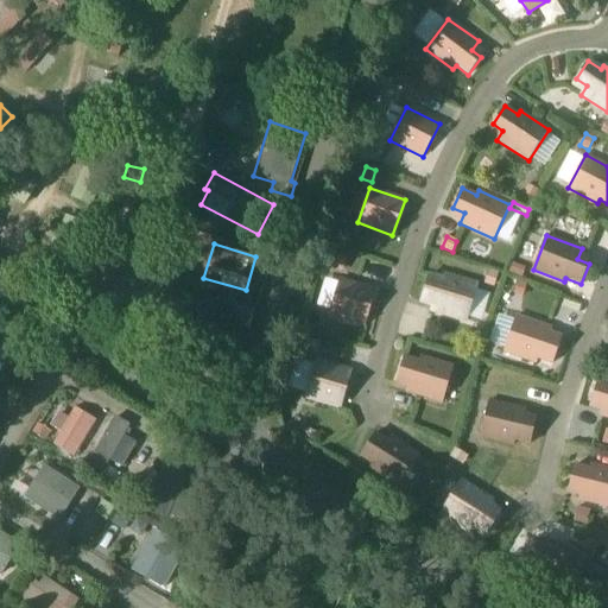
[(336,254),(333,268),(343,272),(347,258),(336,254)]
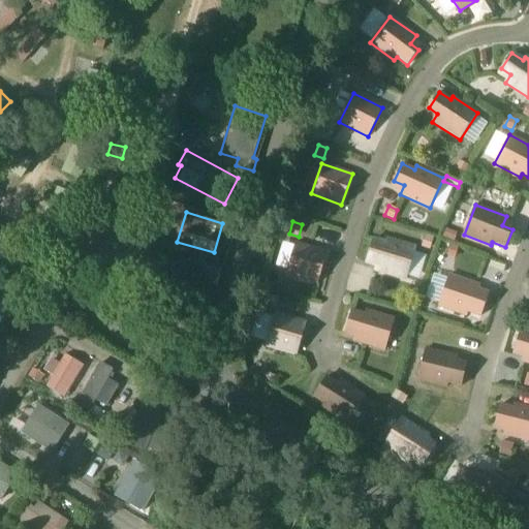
[(430,250),(435,238),(426,235),(421,247),(430,250)]
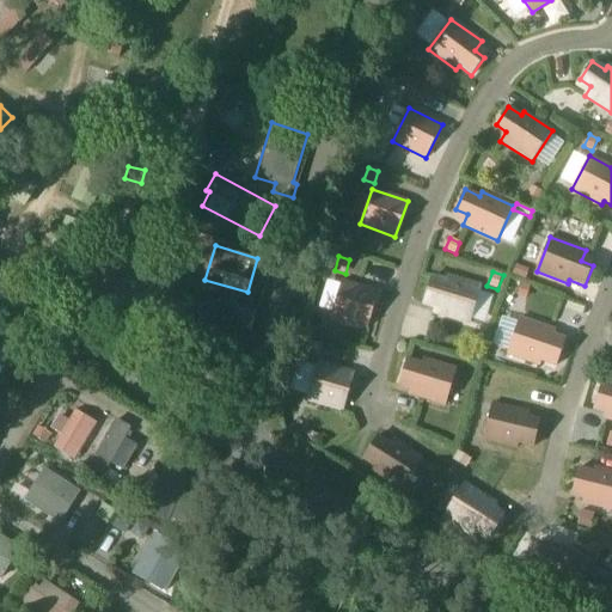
[(470,323),(481,287),(448,276),(447,281),(432,276),(426,298),(438,301),(434,312),(470,323)]
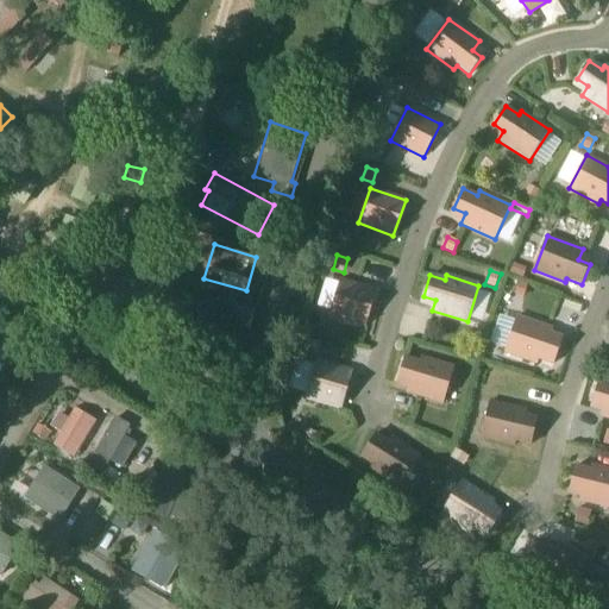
[(365,326),(376,290),(340,280),(330,315),(365,326)]
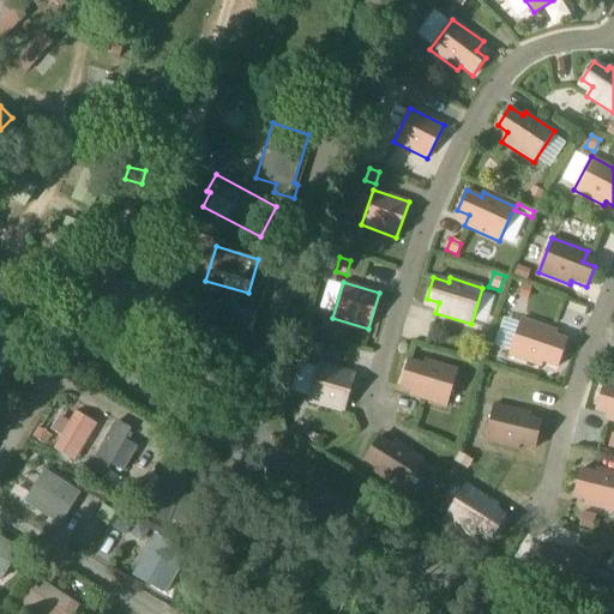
[(523,283),(518,296),(528,300),(533,287),(523,283)]
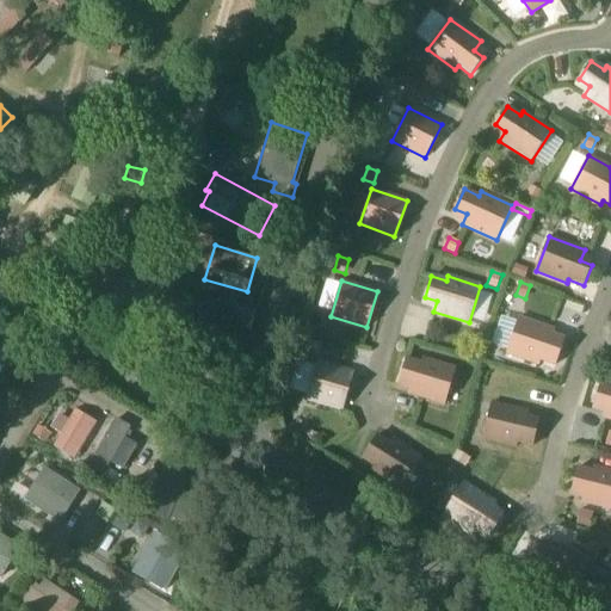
[(555,365),(562,344),(550,340),(554,329),(519,318),(506,353),(538,364),(541,359),(555,365)]
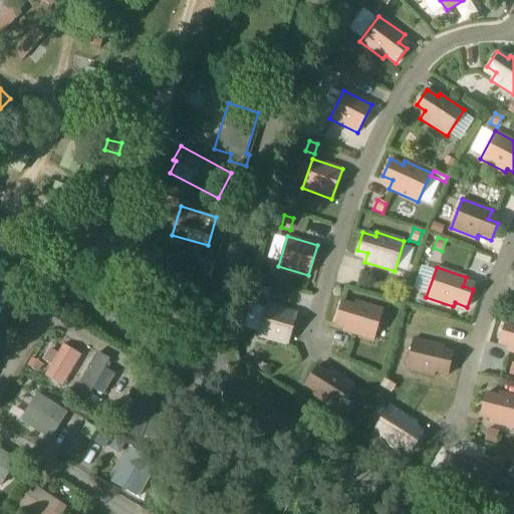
[(373,339),(383,309),(355,301),(354,305),(341,301),(336,319),(346,322),(343,330),(373,339)]
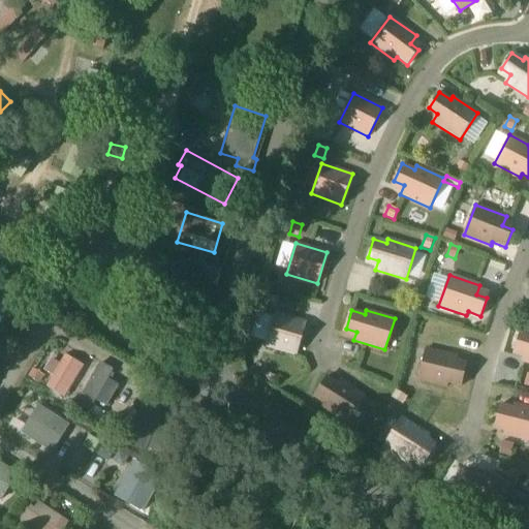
[(251,338),(266,340),(269,313),(254,311),(251,338)]
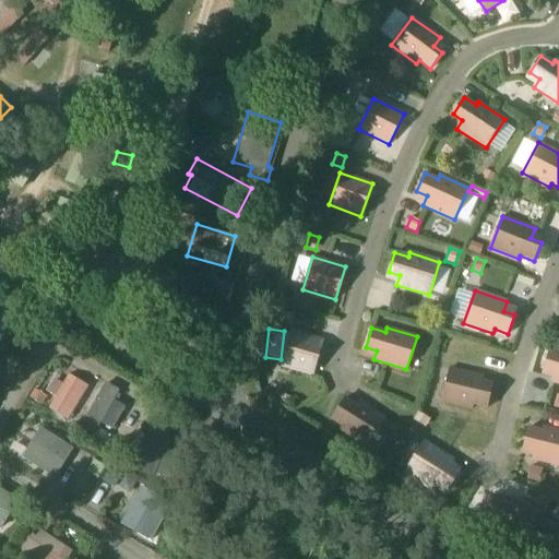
[(313,375),(323,342),(290,331),(281,365),(313,375)]
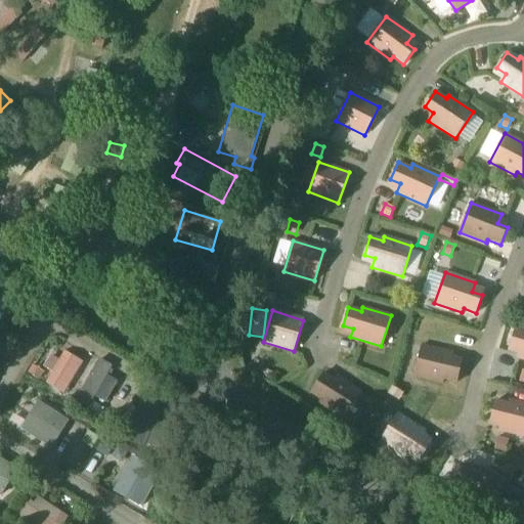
[(17,313),(12,322),(19,326),(26,317),(17,313)]
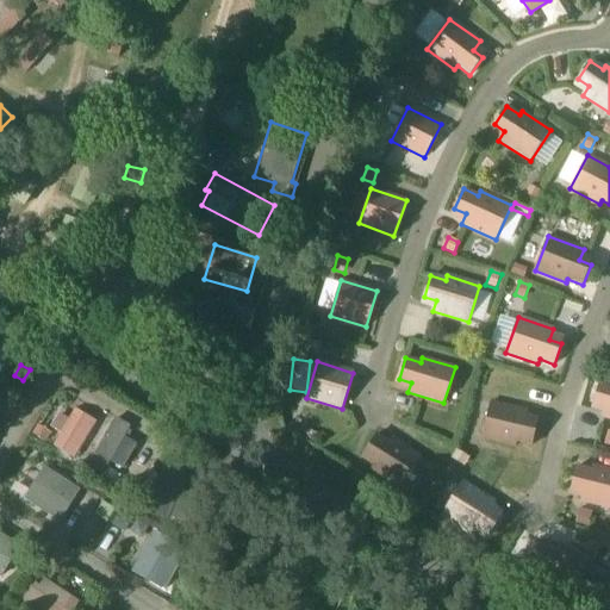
[(609,418),(609,384),(599,381),(593,403),(605,406),(602,416),(609,418)]
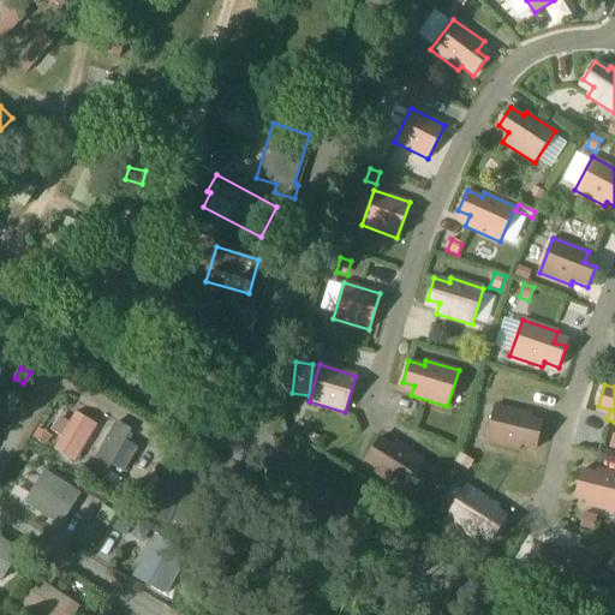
[(536,449),(541,428),(529,424),(532,413),(495,405),(485,442),(519,449),(520,446),(536,449)]
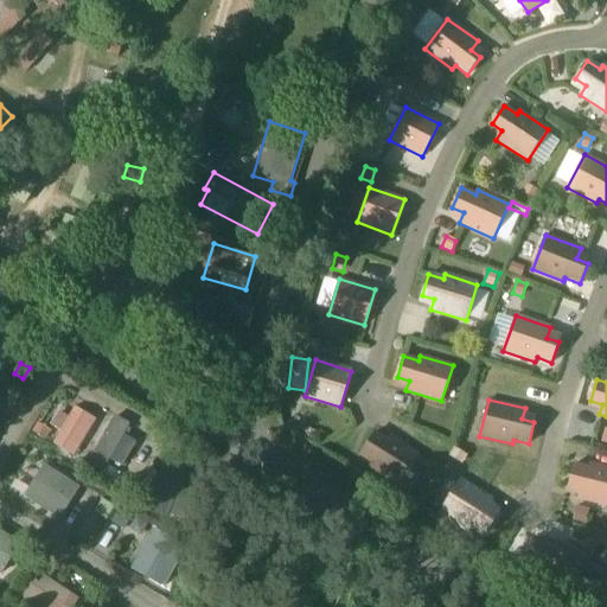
[(75,457),(96,420),(74,406),(51,443),(75,457)]
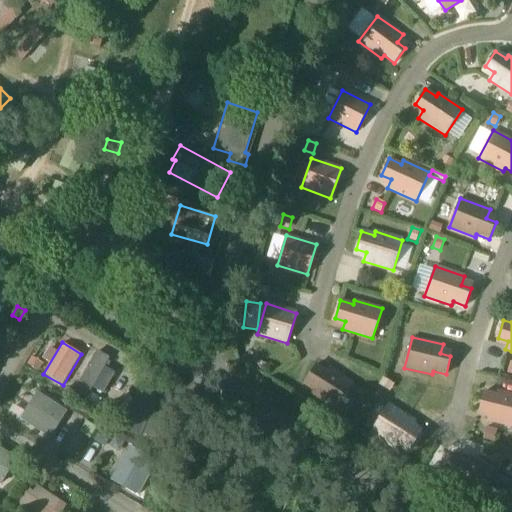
[(110,357),(97,349),(71,394),(83,402),(110,357)]
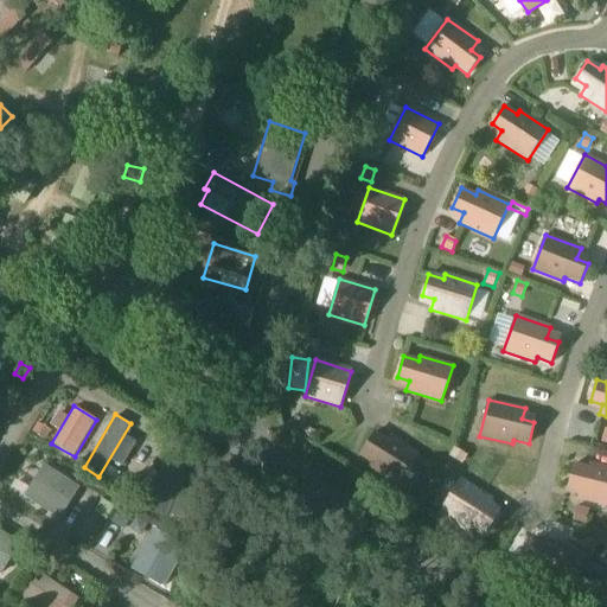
[(50,429),(38,422),(32,430),(46,440),(52,430),(50,429)]
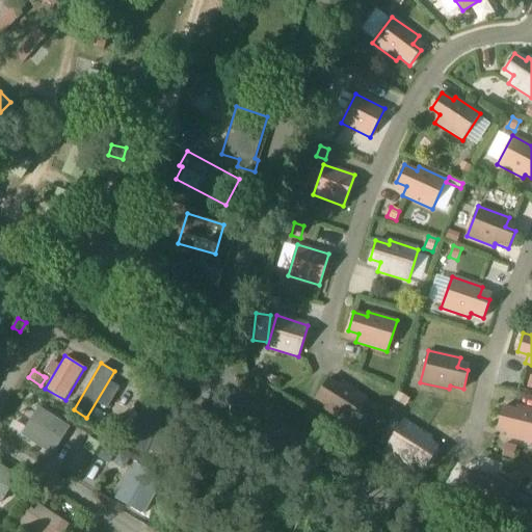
[(350,426),(368,398),(343,382),(340,386),(328,378),(318,395),(327,400),(322,408),(350,426)]
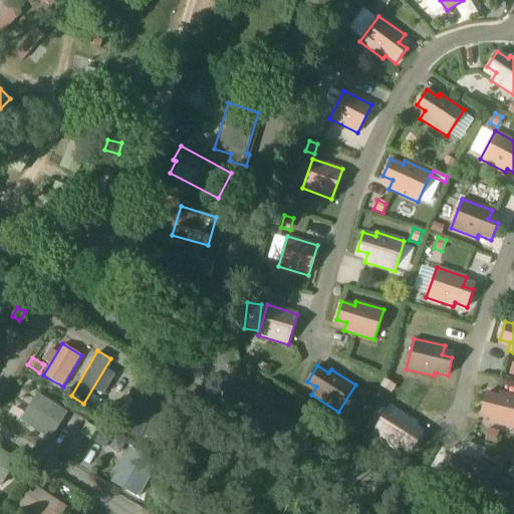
[(396,386),(384,378),(380,386),(392,394),(396,386)]
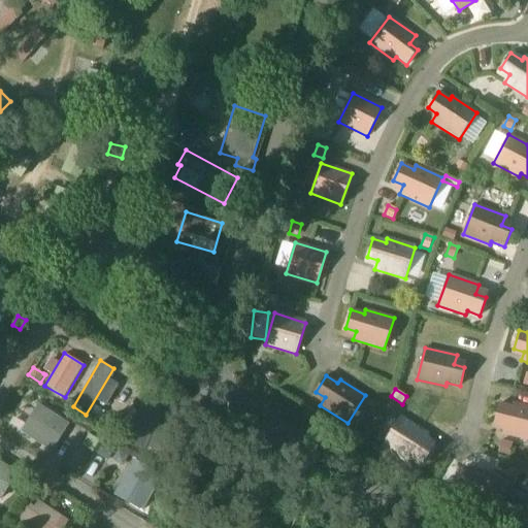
[(53,451),(70,423),(39,403),(22,431),(53,451)]
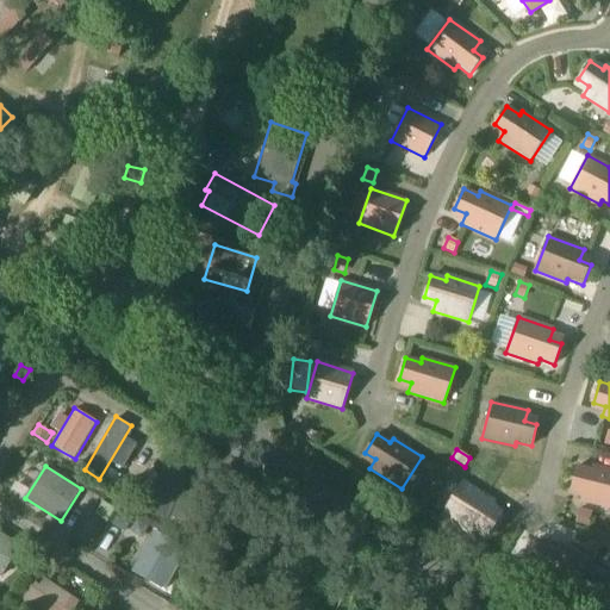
[(609,508),(609,470),(593,466),(592,470),(577,466),(572,487),(584,491),(580,502),(609,508)]
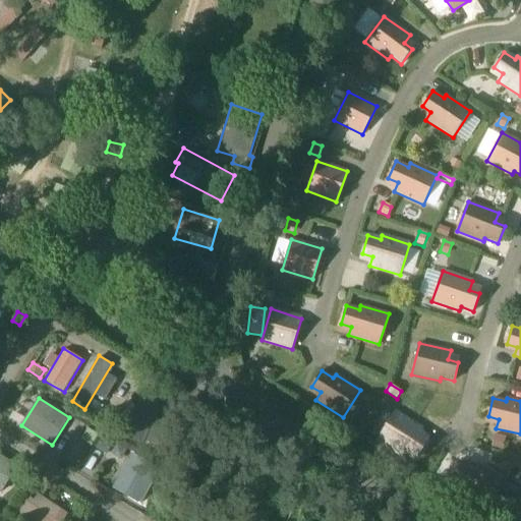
[(143,433),(156,408),(147,404),(134,428),(143,433)]
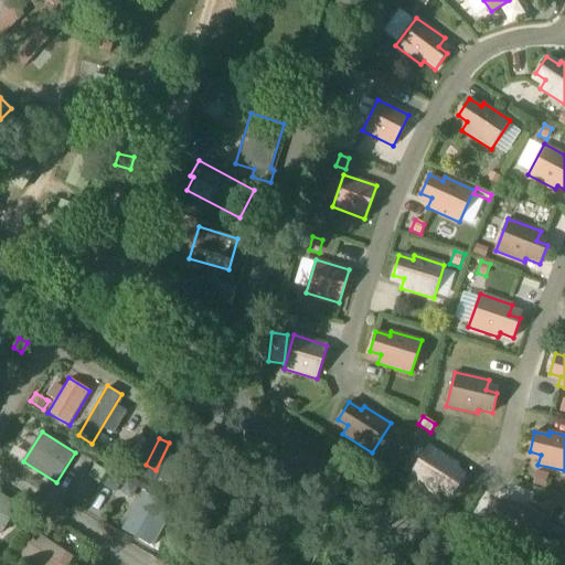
[(188,447),(171,440),(155,484),(171,491),(188,447)]
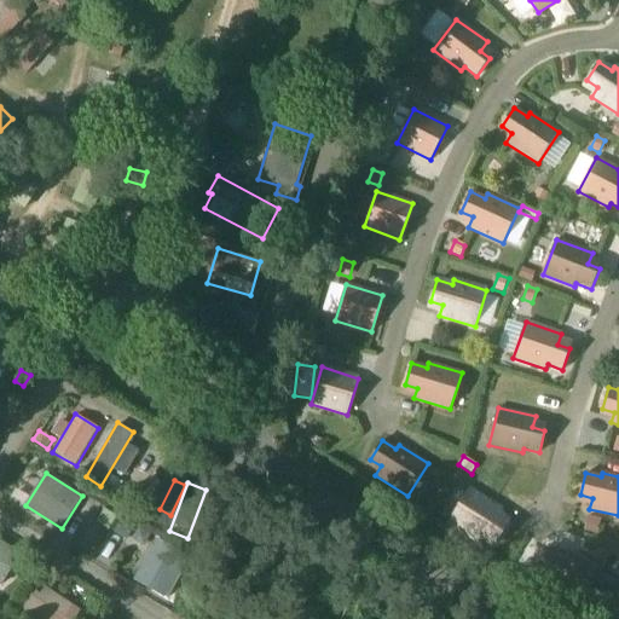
[(137,496),(123,489),(119,498),(132,505),(137,496)]
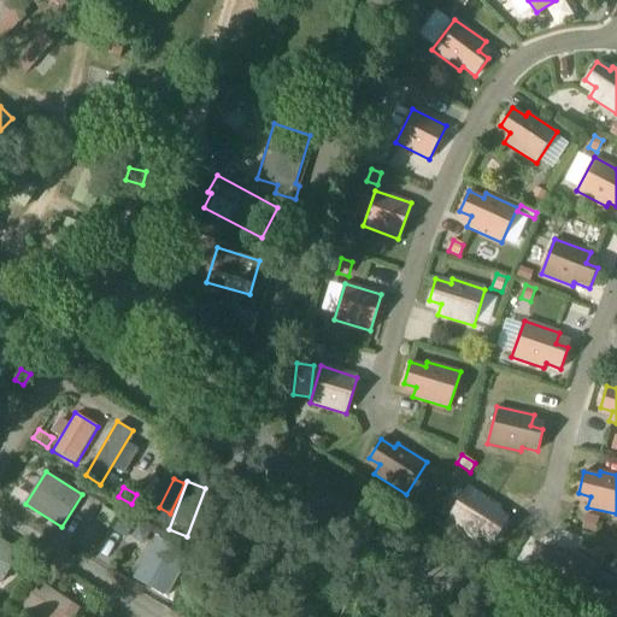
[(493,544),(505,524),(494,518),(500,509),(468,488),(447,521),(477,539),(480,535),(493,544)]
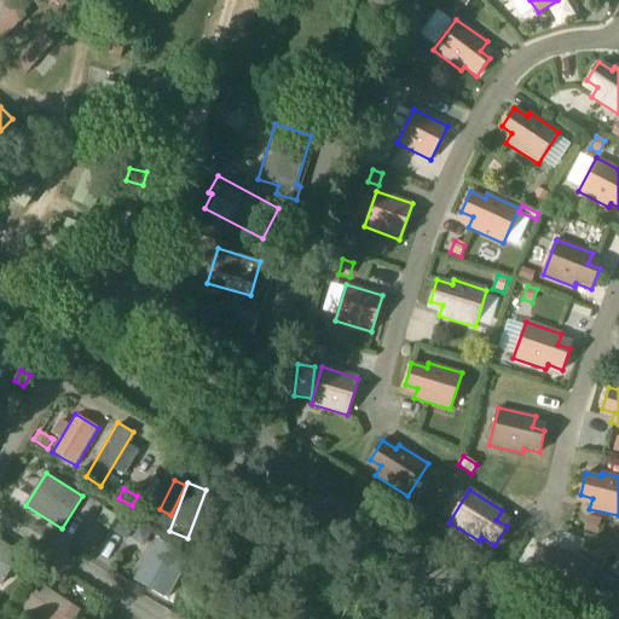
[(117,516),(104,509),(96,522),(109,531),(117,516)]
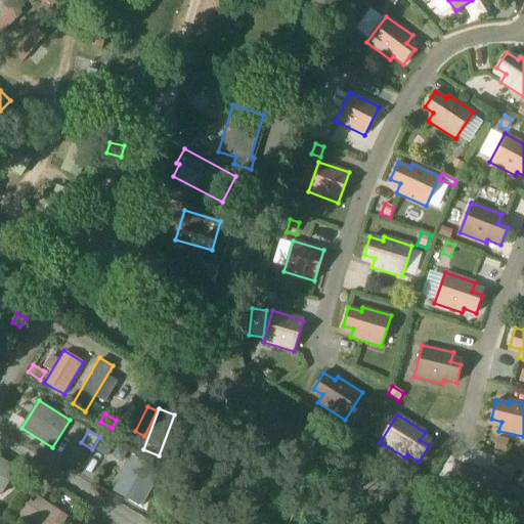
[(506,452),(509,439),(497,437),(494,450),(506,452)]
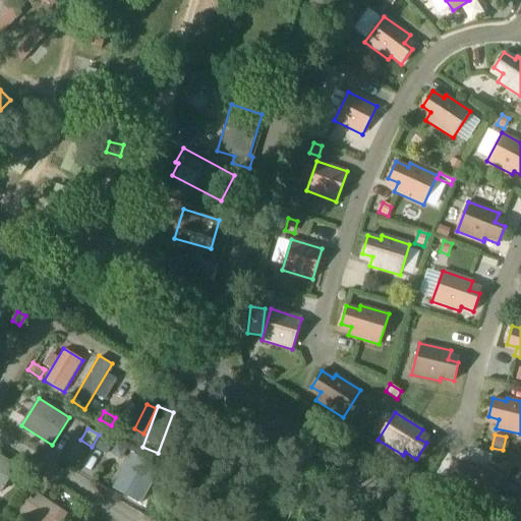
[(114,443),(103,436),(96,448),(107,455),(114,443)]
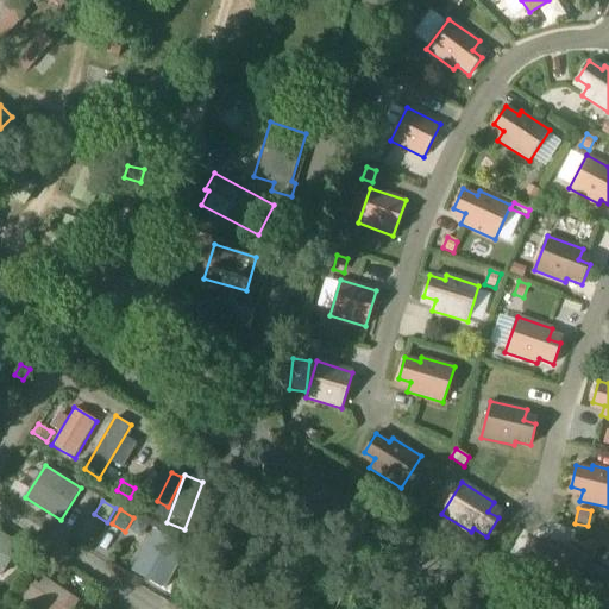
[(0,572),(1,573),(20,544),(0,531),(0,572)]
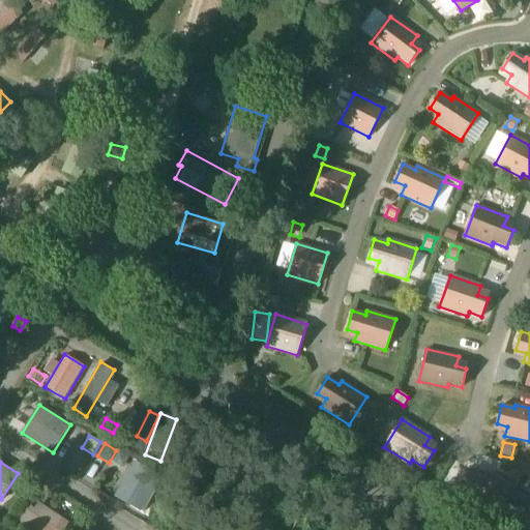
[(117,497),(140,509),(157,478),(135,465),(117,497)]
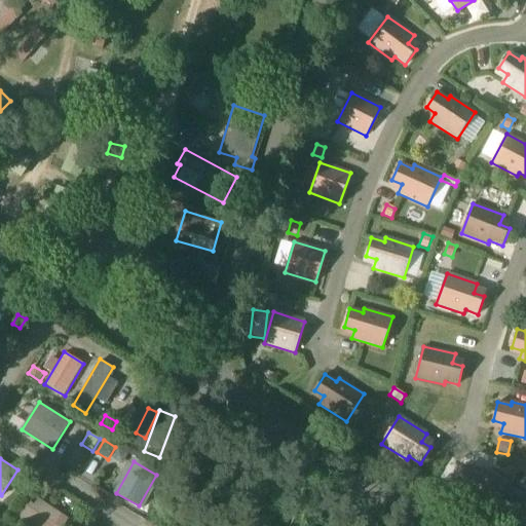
[(490,512),(508,484),(482,468),(480,473),(468,464),(458,481),(467,487),(462,494),(490,512)]
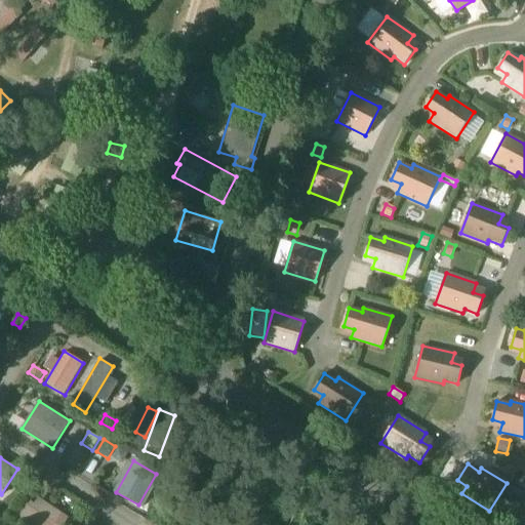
[(508,463),(503,471),(513,477),(518,470),(508,463)]
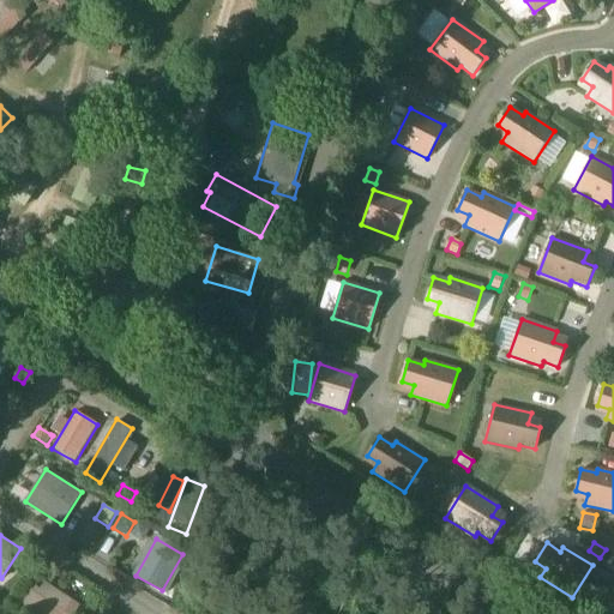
[(0,599),(5,602),(12,590),(0,582),(0,599)]
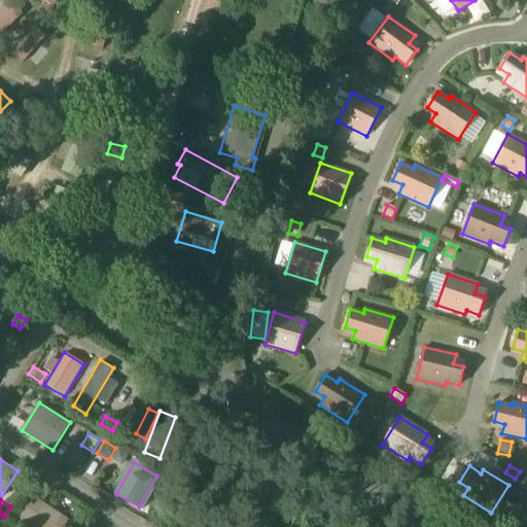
[(33,505),(29,503),(28,505),(25,503),(15,516),(32,526),(63,526),(68,520),(37,499),(33,505)]
